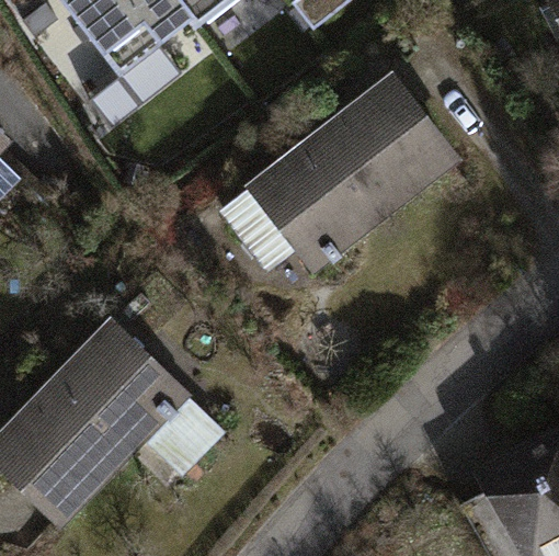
[(58,0),(120,80),(195,22),(178,0),(58,0)]
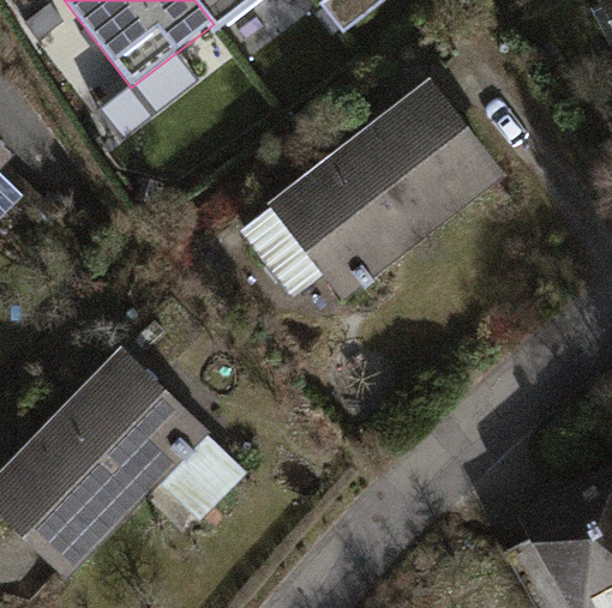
[(195,0),(214,24),(216,31),(257,0),(195,0)]
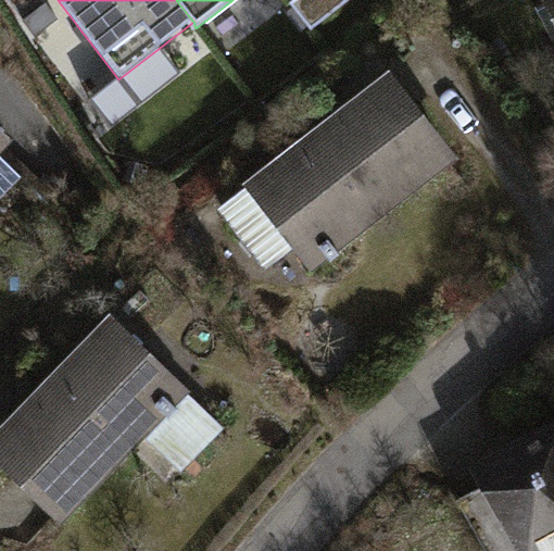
[(539,0),(553,29),(553,0),(539,0)]
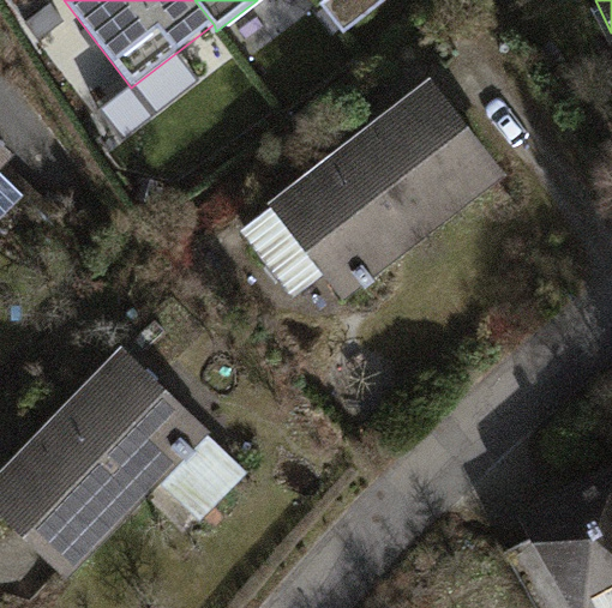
[(431,77),(265,200),(341,300),(507,176),(431,77)]
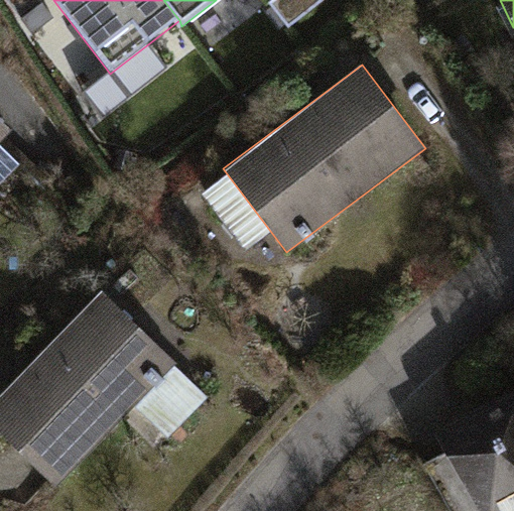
[(10,131),(0,122),(0,182),(27,155),(6,135),(10,131)]
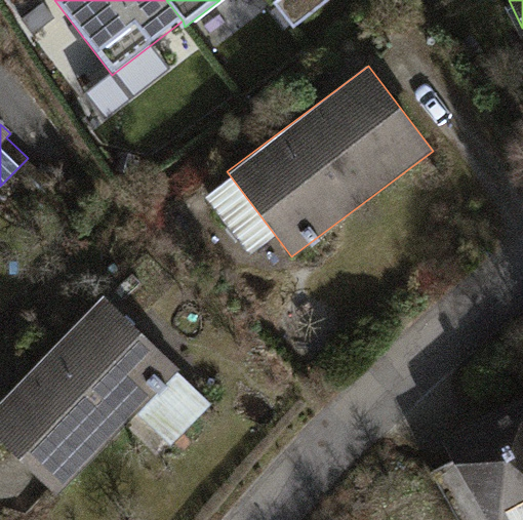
[(103,294),(0,402),(0,445),(54,497),(136,411),(170,444),(210,402),(176,370),(178,367),(103,294)]
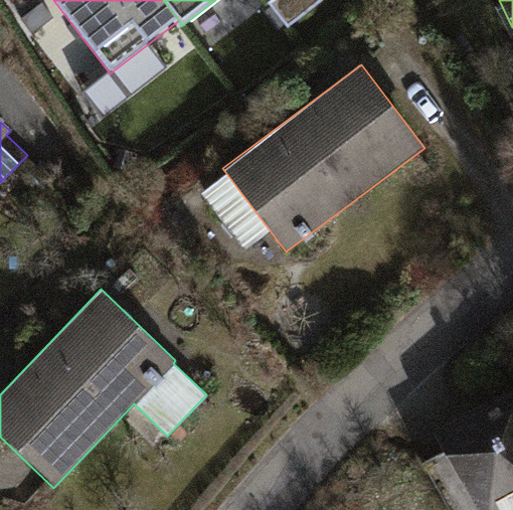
[(512,509),(512,373),(431,420),(442,440),(420,452),(454,509),(512,509)]
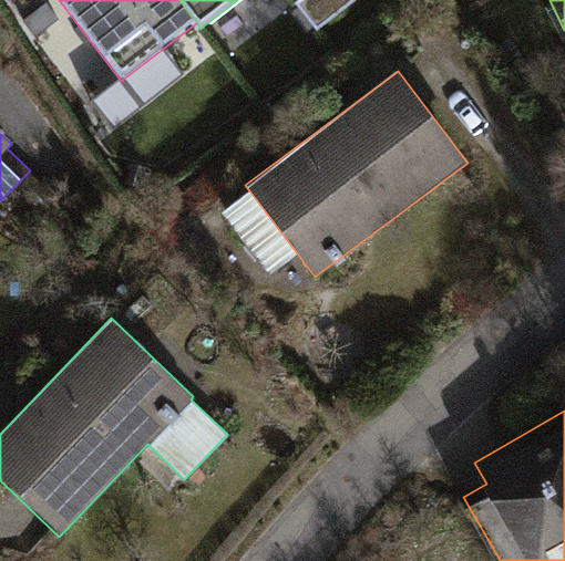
All buildings are outlined.
